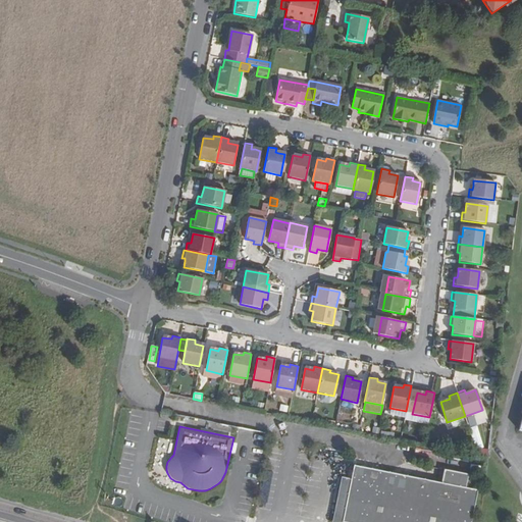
[(371,433),(378,435),(380,429),(373,427),(371,433)]
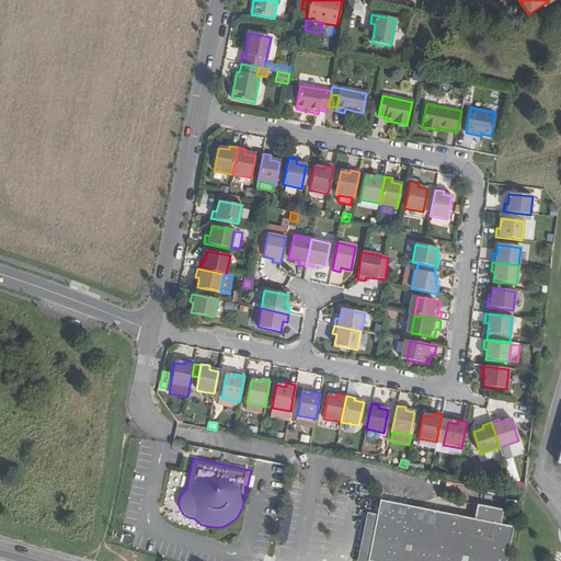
[(473,519),(378,500),(376,514),(365,560),(506,560),(513,527),(500,525),(503,511),(477,505),(473,519)]
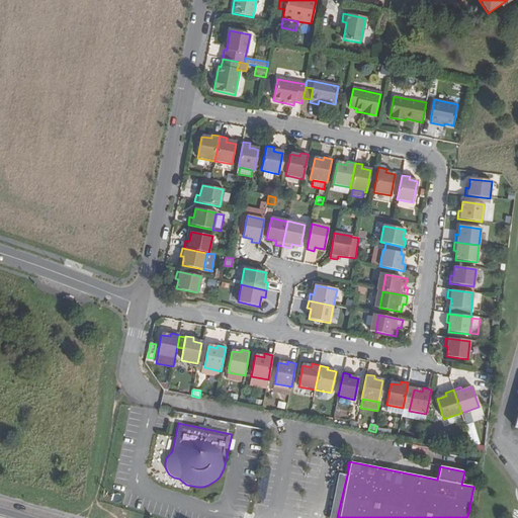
[(337,517),(347,475),(337,472),(328,517),(337,517)]
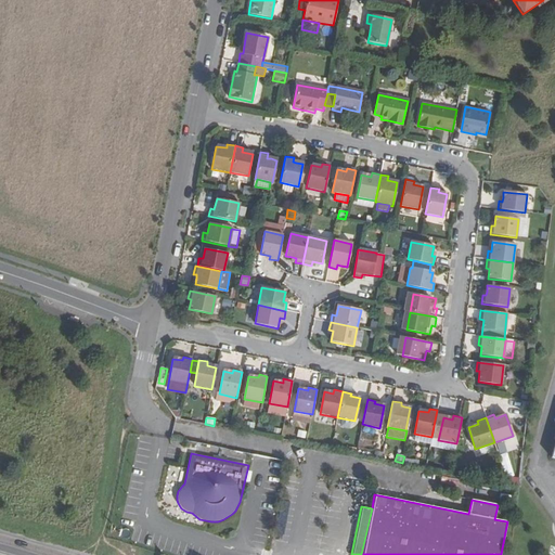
All buildings are outlined.
